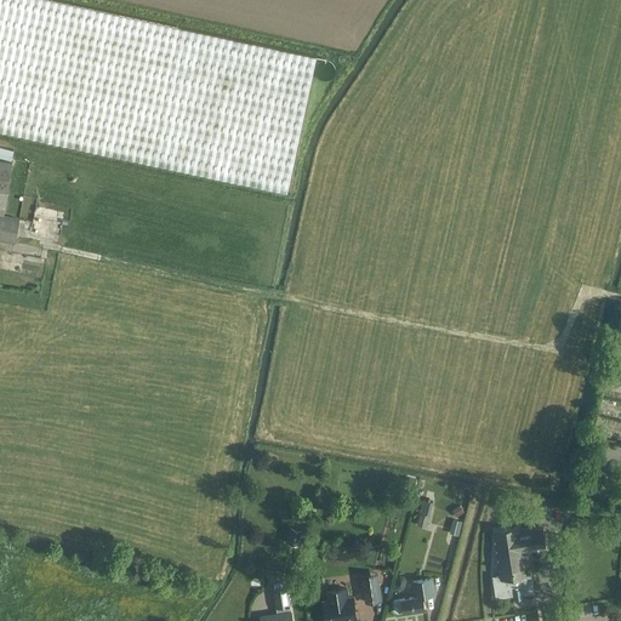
[(143,161),(289,192),(308,100),(317,56),(172,26),(171,27),(45,0),(0,0),(0,129),(143,160),(143,161)]
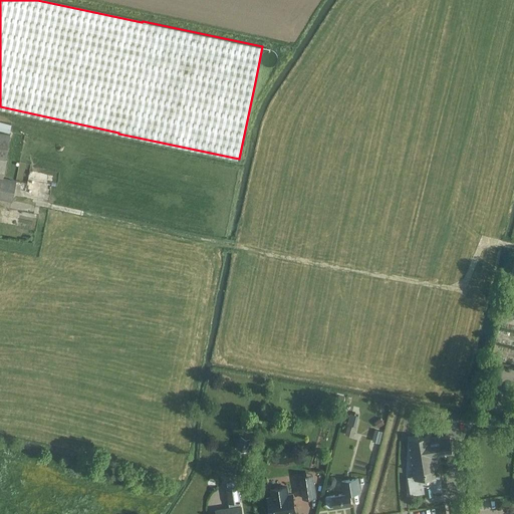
[(11,124),(0,120),(0,130),(9,133),(11,124)]
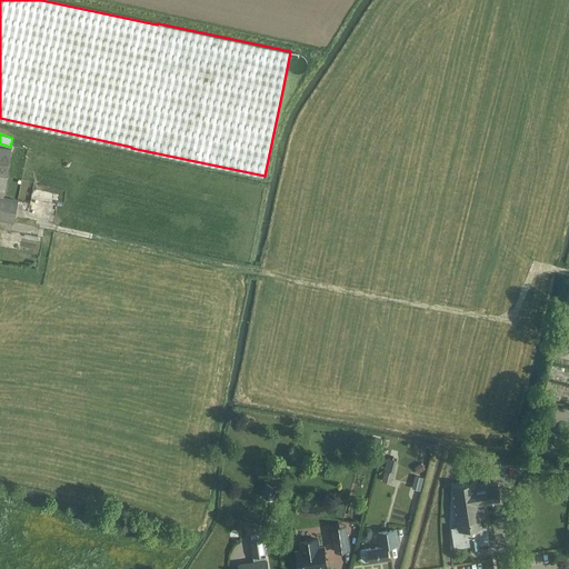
[(0,220),(13,222),(18,200),(3,198),(8,176),(7,176),(12,149),(0,146),(0,220)]
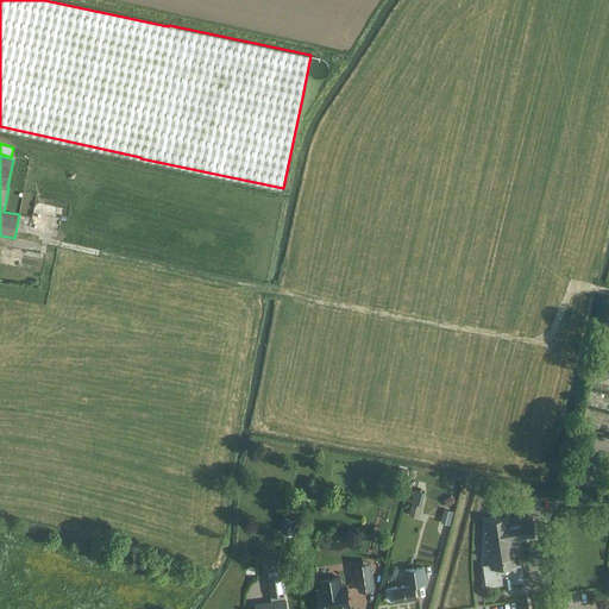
[(17,255),(14,267),(37,270),(39,257),(17,255)]
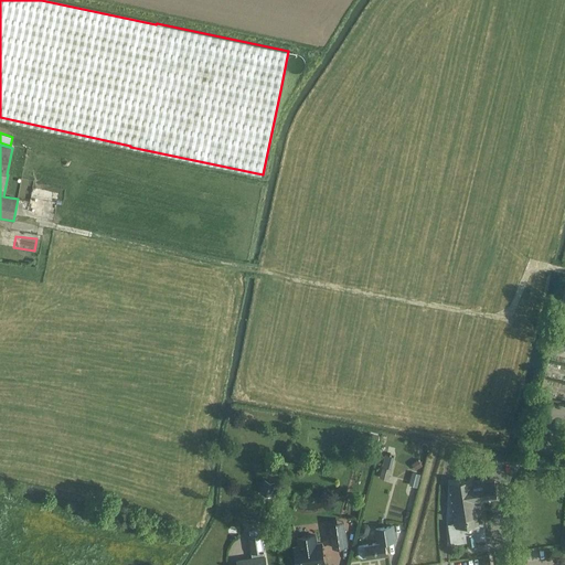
[(376,445),(379,436),(372,435),(370,444),(376,445)]
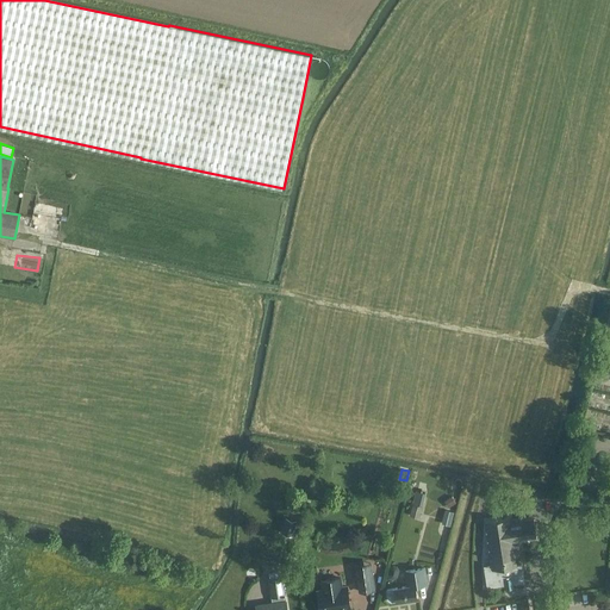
[(418,516),(424,492),(416,490),(410,514),(418,516)]
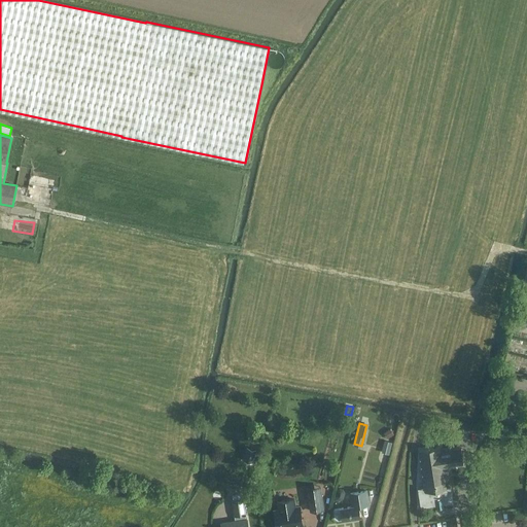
[(243,460),(252,462),(255,450),(246,447),(243,460)]
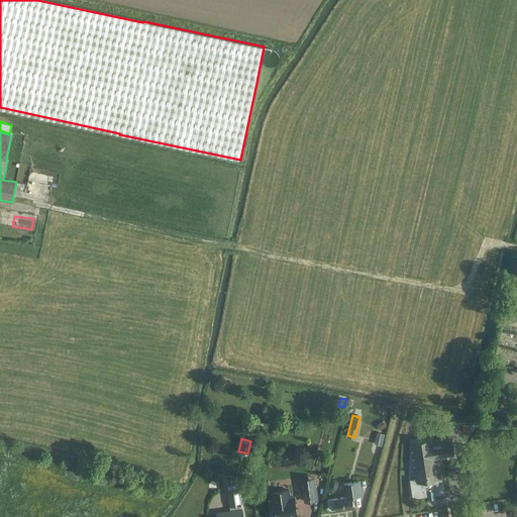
[(410,480),(413,498),(427,496),(444,493),(442,479),(438,479),(435,459),(454,456),(452,440),(432,443),(432,439),(411,442),(416,479),(410,480)]
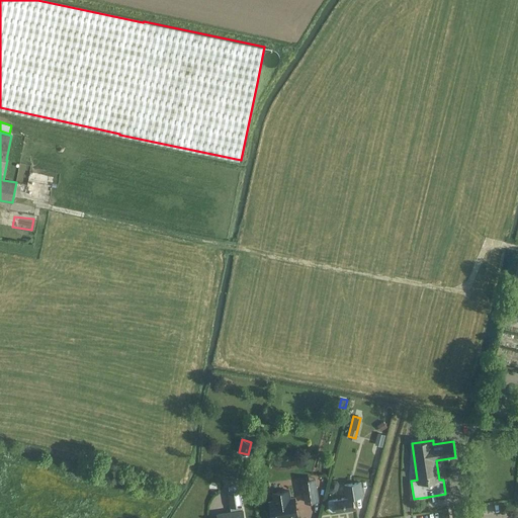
[(329,501),(330,512),(337,510),(337,511),(354,508),(353,498),(363,497),(361,482),(343,485),(345,498),(335,500),(329,501)]
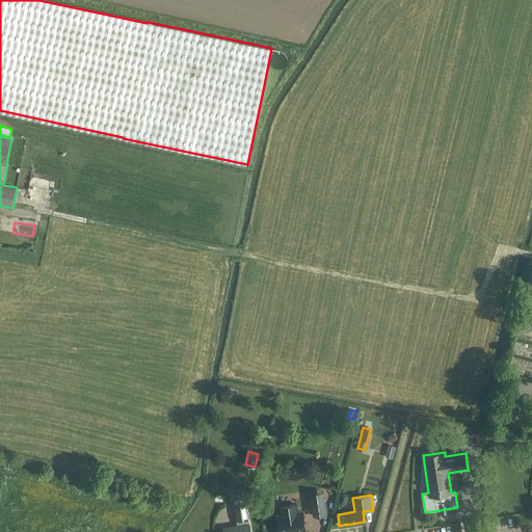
[(311,502),(313,516),(327,514),(325,500),(311,502)]
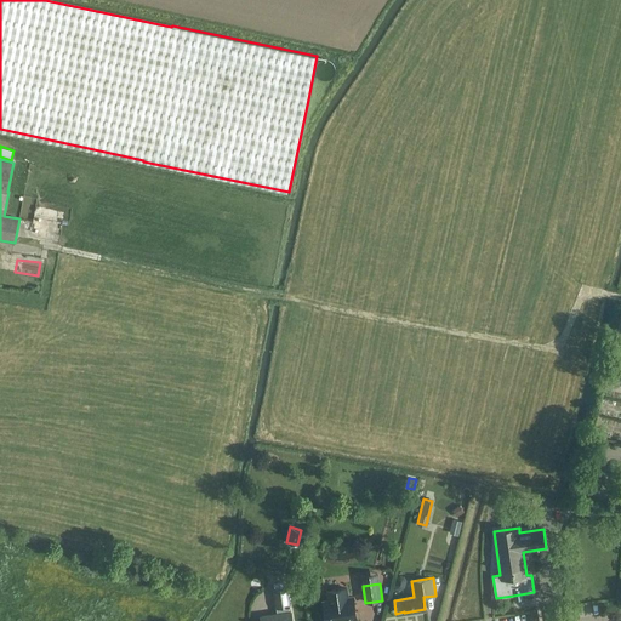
[(290,605),(291,605),(288,587),(273,591),(277,609),(278,614),(261,617),(261,620),(292,620),(291,613),(290,605)]
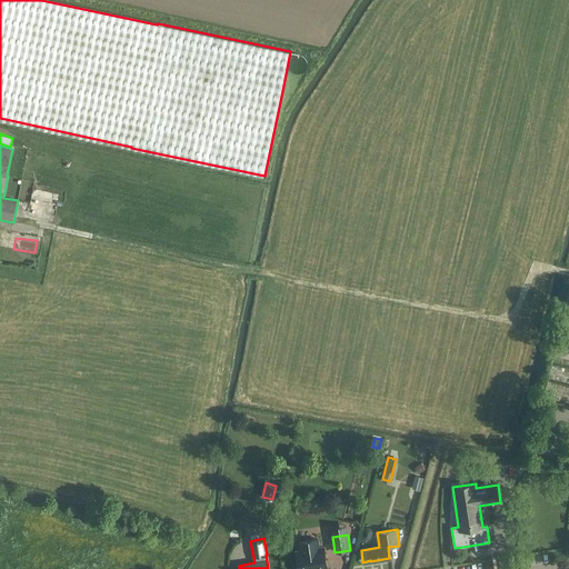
[(297,551),(299,568),(311,568),(317,568),(316,568),(319,568),(327,568),(323,547),(318,548),(317,539),(300,541),(302,550),(297,551)]
